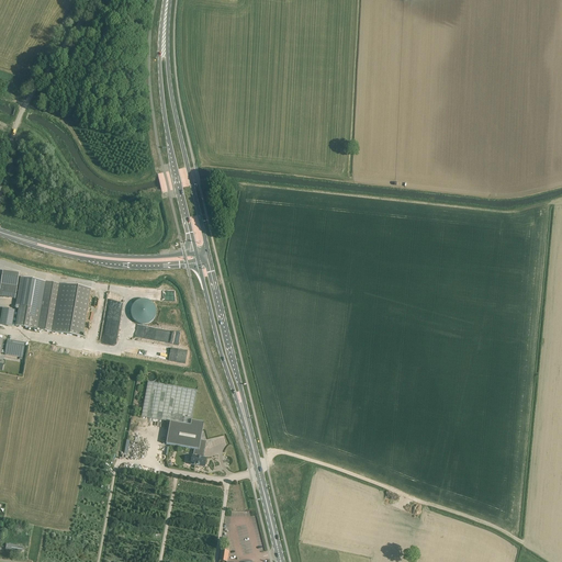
[(0,296),(15,299),(18,272),(1,271),(0,280),(0,296)]
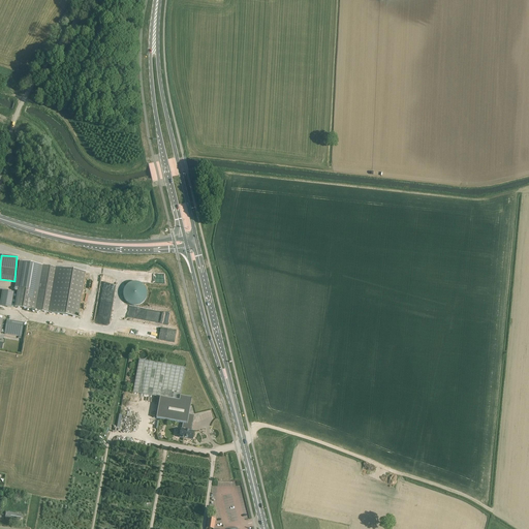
[(38,291),(19,288),(14,307),(78,318),(85,273),(42,266),(38,291)]
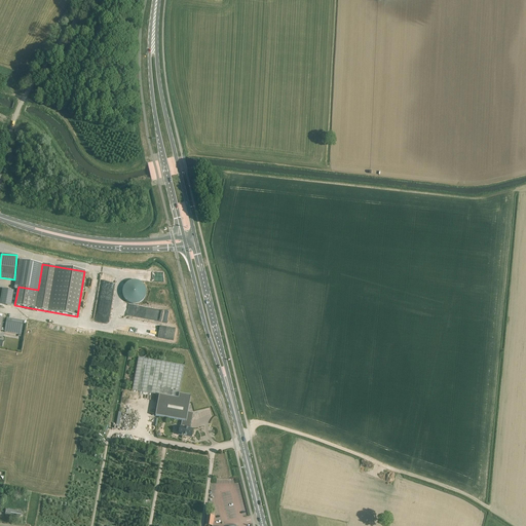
[(122,283),(124,303),(145,301),(143,280),(122,283)]
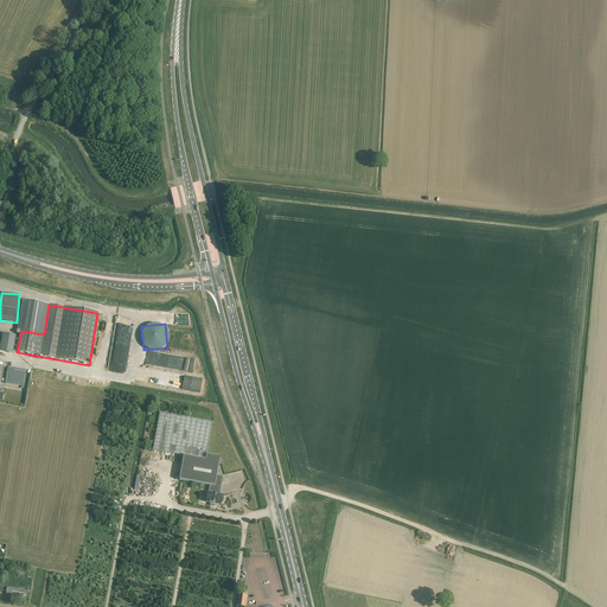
[(25,387),(27,371),(7,368),(7,369),(2,368),(4,364),(4,363),(0,362),(0,382),(0,383),(1,377),(2,377),(4,374),(6,374),(5,383),(25,387)]
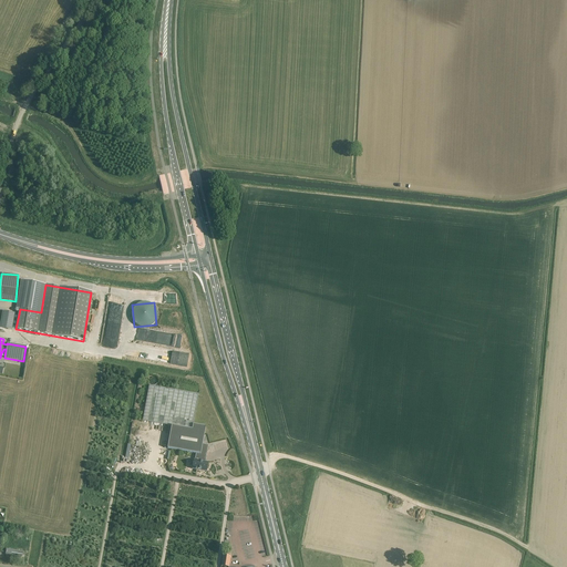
[(208,445),(203,444),(206,426),(193,424),(198,394),(150,385),(143,421),(172,426),(167,449),(196,454),(195,461),(194,460),(192,468),(195,470),(196,470),(206,472),(208,463),(205,462),(208,445)]
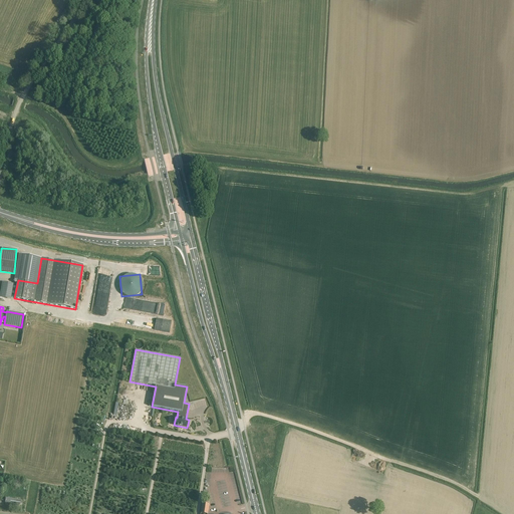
[(5,503),(19,506),(19,508),(24,509),(25,502),(20,502),(21,500),(6,498),(5,503)]
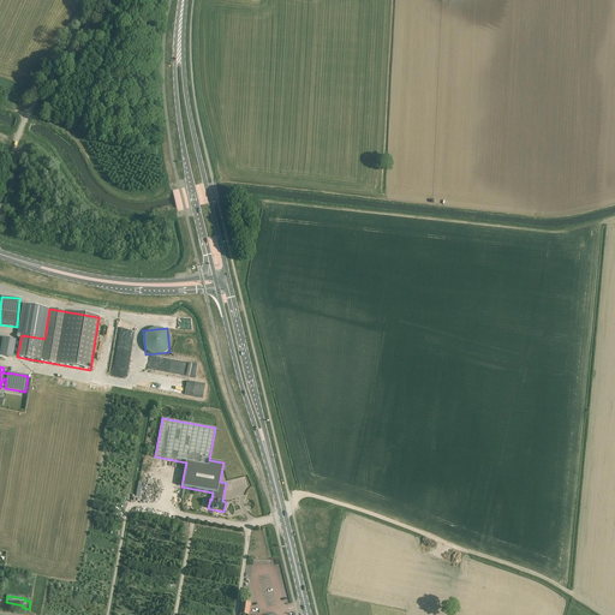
[(240,614),(245,614),(248,614),(251,603),(242,602),(240,614)]
